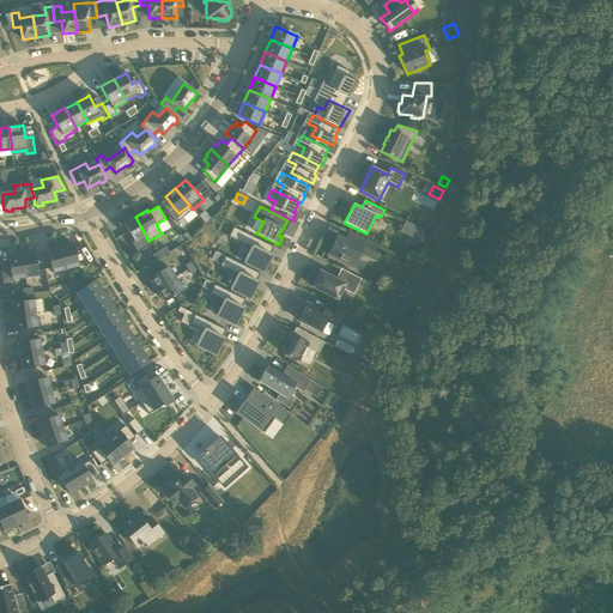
[(135,217),(123,223),(138,247),(149,241),(135,217)]
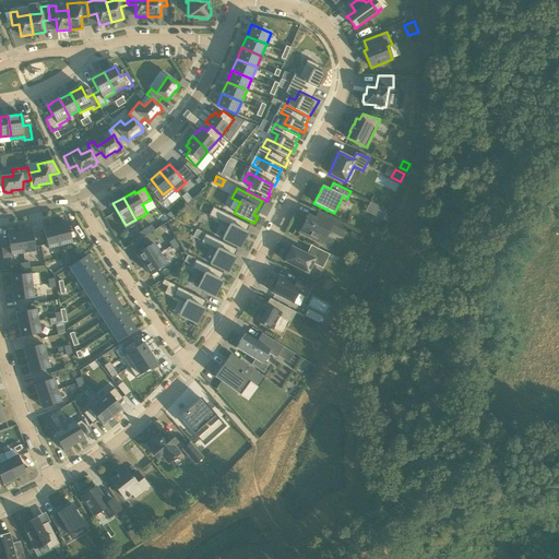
[(378,205),(373,213),(382,217),(387,210),(378,205)]
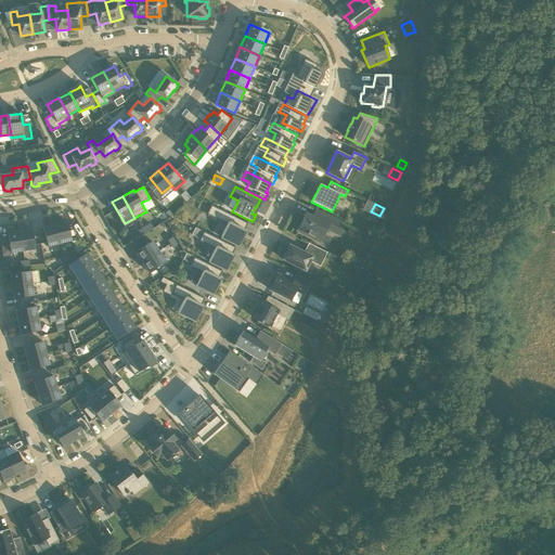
[(247,232),(246,231),(244,230),(248,223),(211,205),(207,214),(228,224),(221,237),(240,247),(244,237),(246,233),(247,232)]
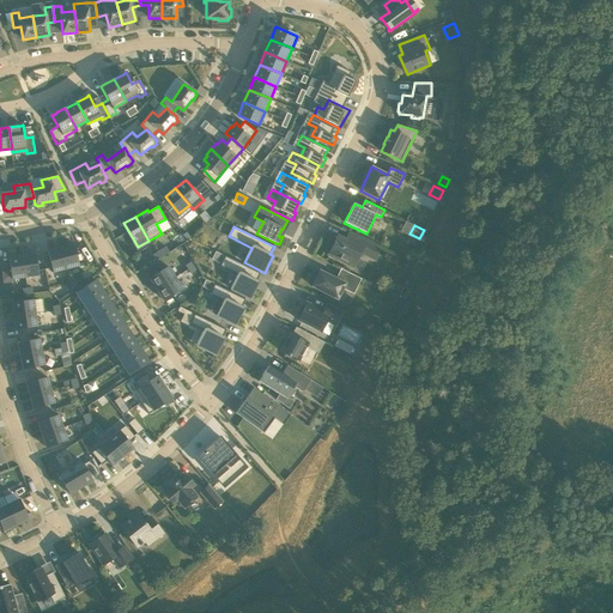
[(353,244),(345,240),(338,236),(337,238),(335,238),(332,244),(333,246),(328,254),(353,267),(360,254),(374,260),(375,259),(375,260),(381,249),(357,237),(353,244)]
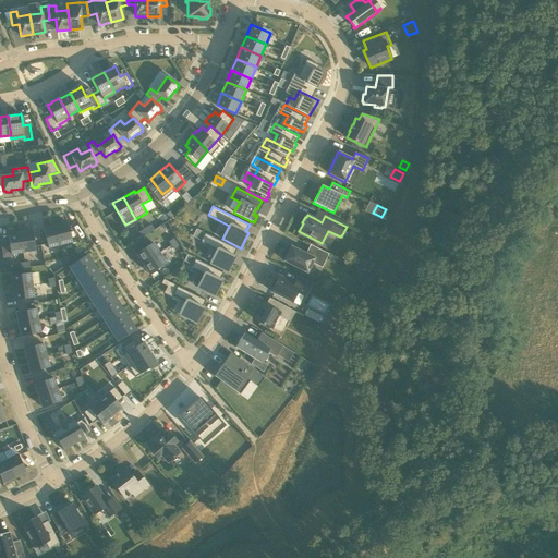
[(72,242),(68,222),(56,226),(60,245),(72,242)]
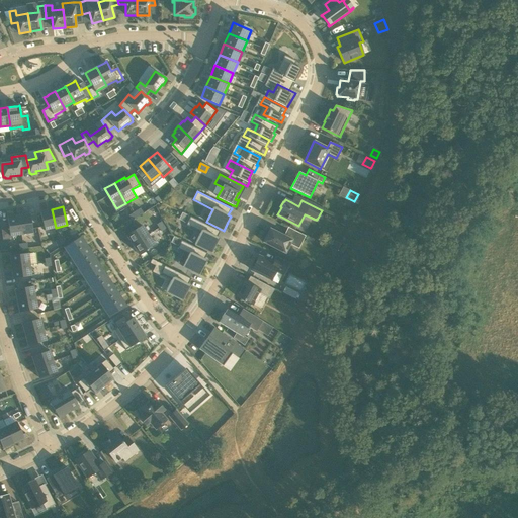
[(52,209),(40,212),(45,231),(56,228),(52,209)]
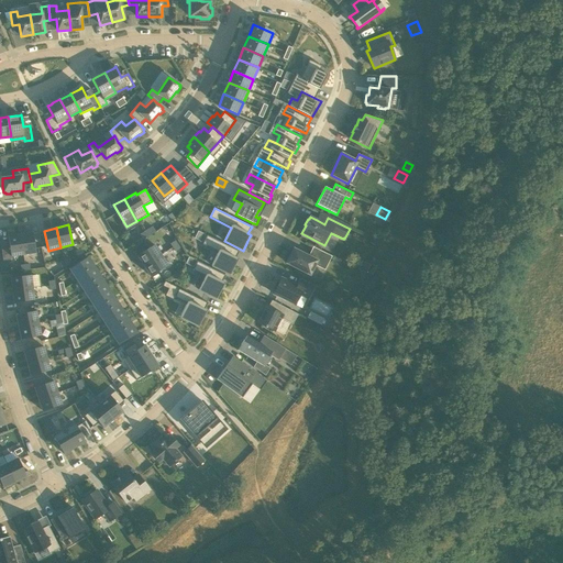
[(198,231),(195,239),(202,242),(206,234),(198,231)]
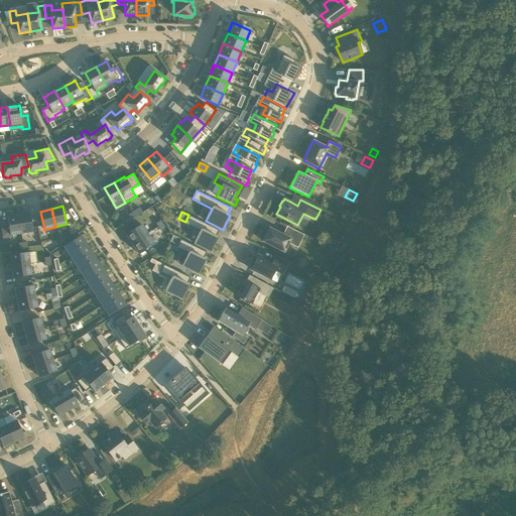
[(32,232),(30,214),(18,215),(21,233),(32,232)]
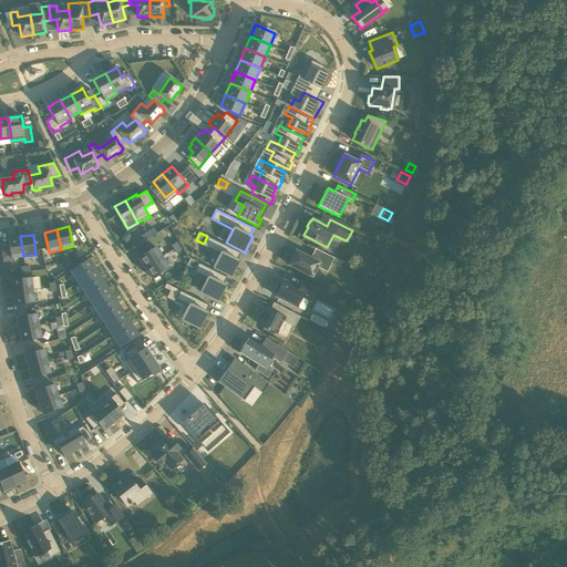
[(23,256),(20,236),(8,238),(11,258),(23,256)]
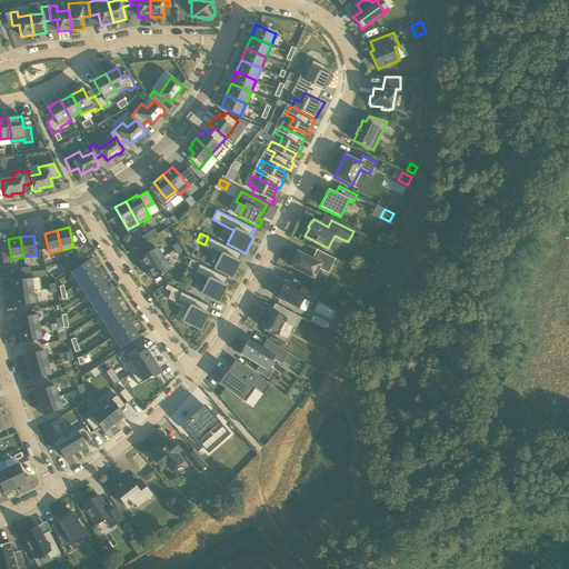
[(241,262),(240,262),(238,261),(241,255),(209,238),(205,247),(220,255),(213,268),(233,278),(238,268),(240,263),(241,262)]
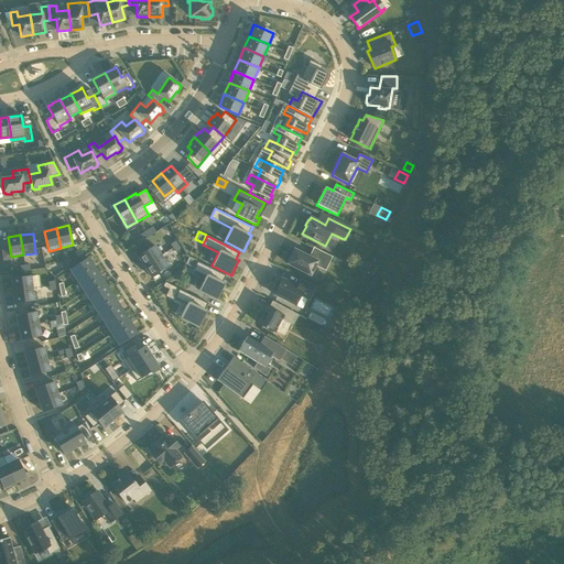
[(138,256),(144,267),(161,256),(154,246),(138,256)]
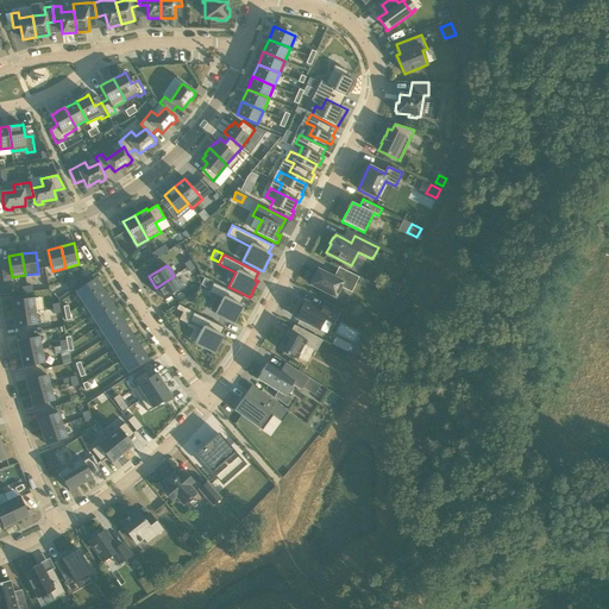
[(318,269),(309,284),(336,297),(340,287),(351,293),(359,277),(339,268),(333,277),(318,269)]
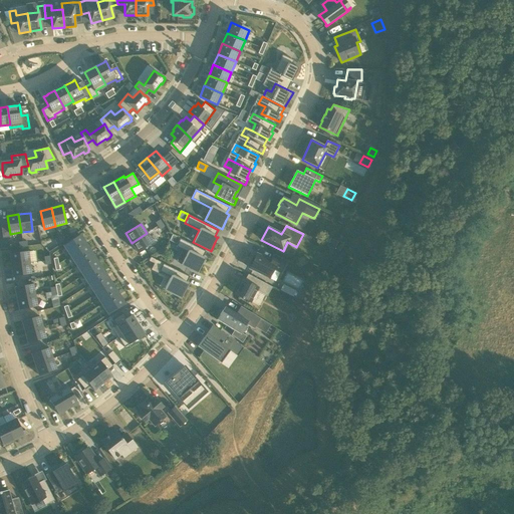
[(153,243),(147,233),(132,243),(138,253),(153,243)]
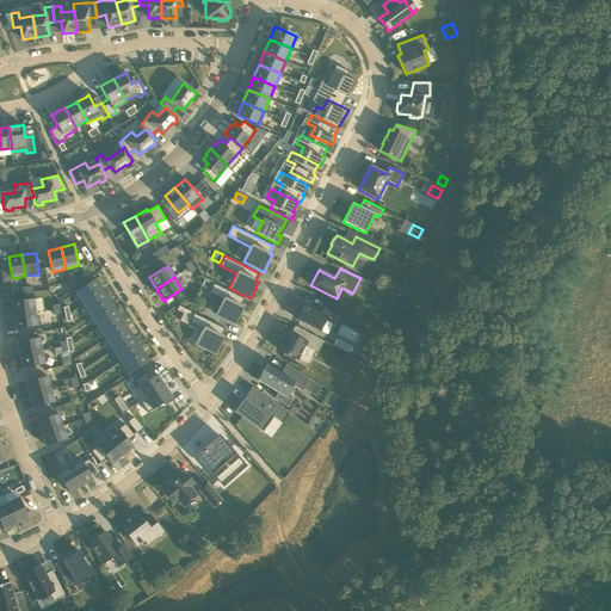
[(84,304),(104,291),(96,279),(76,292),(84,304)]
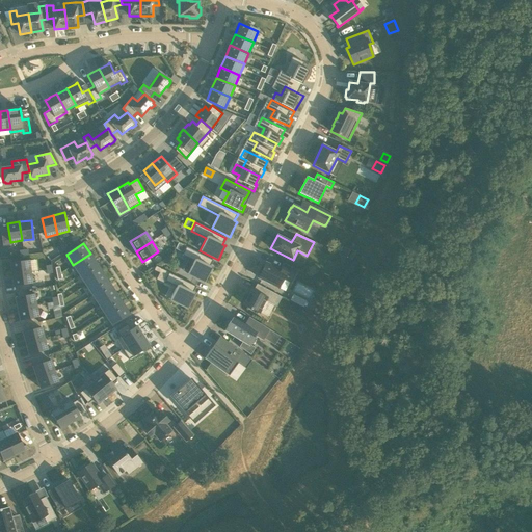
[(178,243),(176,249),(182,253),(185,246),(178,243)]
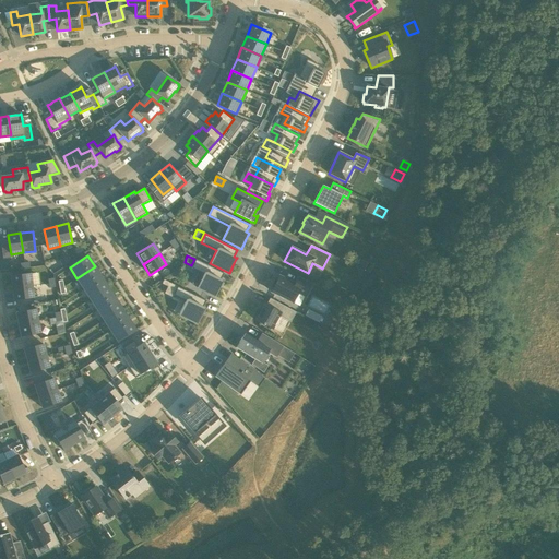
[(215,297),(221,287),(223,283),(223,282),(221,281),(224,273),(195,259),(191,268),(198,272),(204,274),(198,286),(198,287),(215,297)]
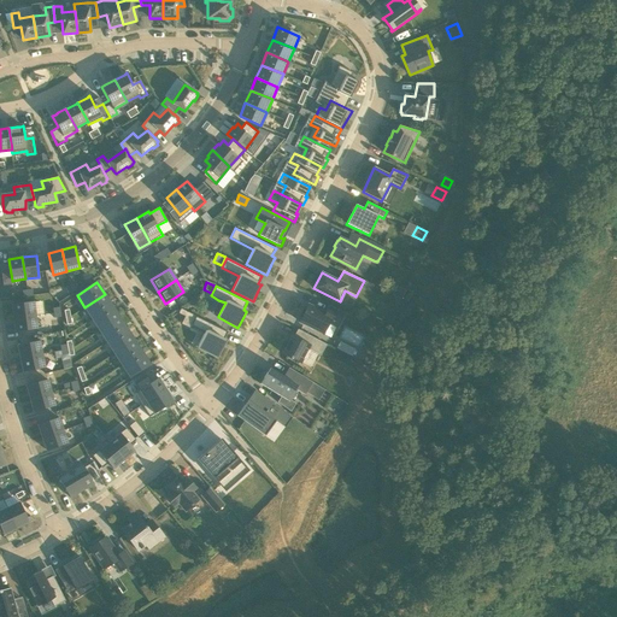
[(84,307),(93,318),(112,306),(105,294),(84,307)]
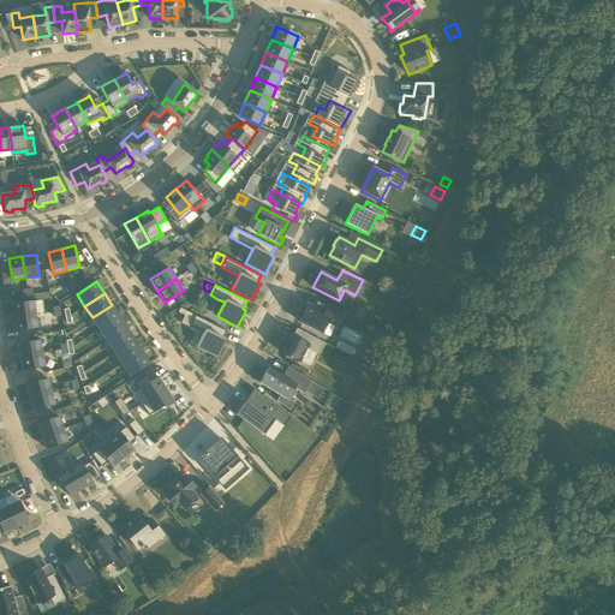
[(35,315),(34,300),(12,304),(13,317),(35,315)]
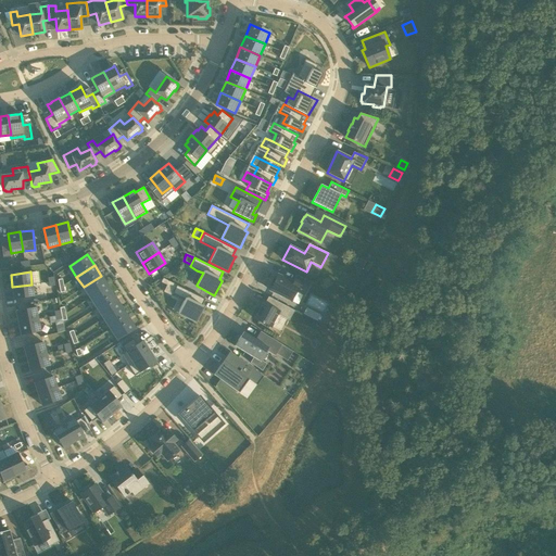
[(272,287),(270,290),(291,301),(297,291),(304,294),(310,283),(297,277),(293,282),(278,275),(276,279),(274,278),(270,286),(272,287)]
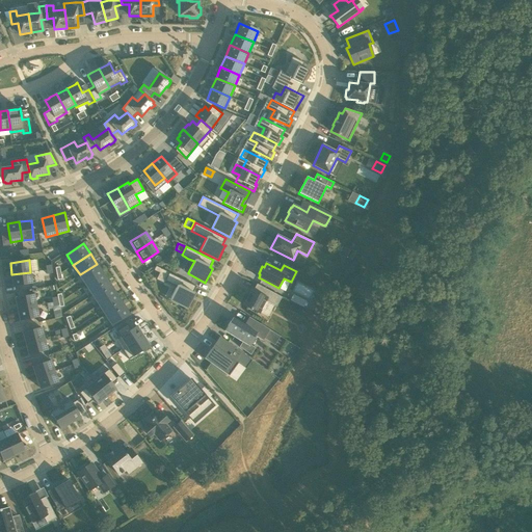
[(103,273),(97,264),(80,274),(86,285),(103,273)]
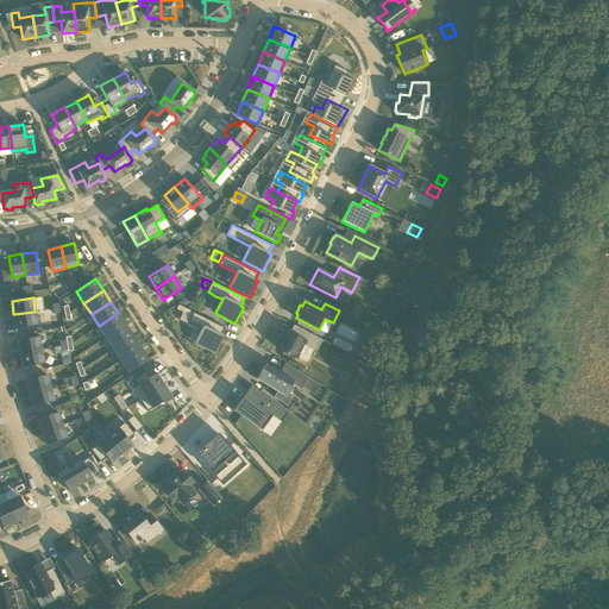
[(35,312),(13,314),(16,327),(37,325),(35,312)]
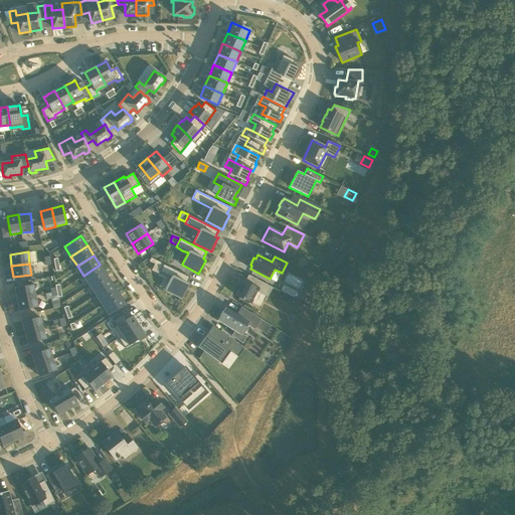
[(189,285),(188,285),(187,284),(190,277),(163,264),(163,265),(159,272),(171,278),(165,290),(182,299),(187,290),(189,286),(189,285)]
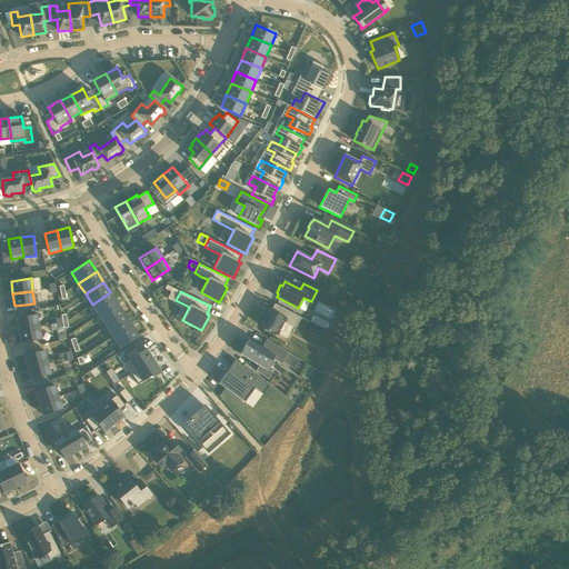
[(117,303),(110,292),(92,305),(99,315),(117,303)]
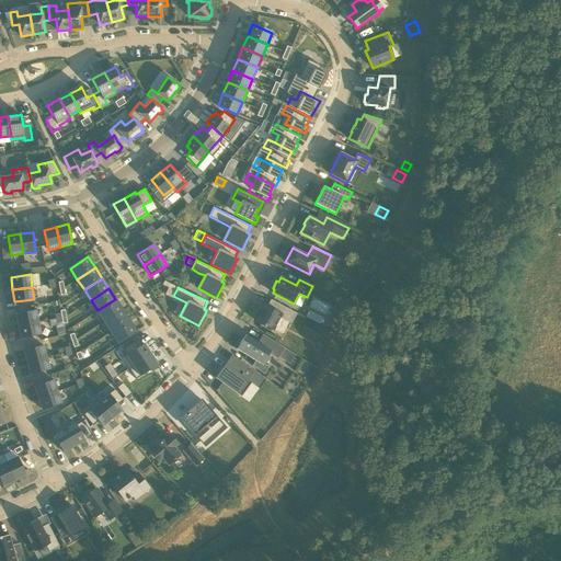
[(122,310),(115,299),(98,310),(104,321),(122,310)]
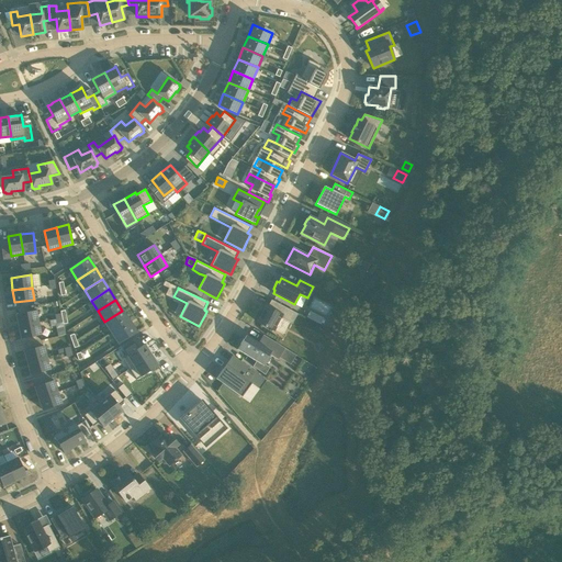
[(280,318),(292,324),(298,314),(271,300),(268,306),(266,305),(261,313),(260,312),(256,319),(258,321),(257,322),(273,330),(280,318)]
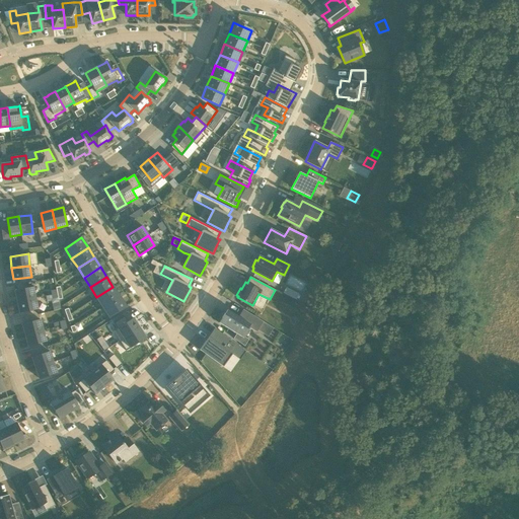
[(35,298),(33,287),(15,291),(17,302),(35,298)]
